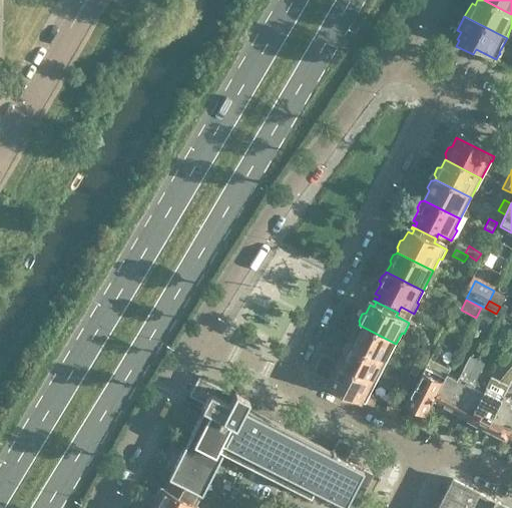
[(495,315),(483,309),(477,321),(489,327),(495,315)]
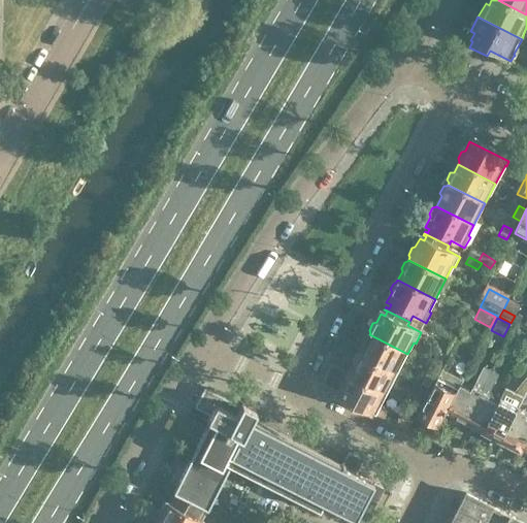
[(360,354),(359,355),(396,374),(407,354),(369,334),(365,344),(362,344),(358,352),(360,354)]
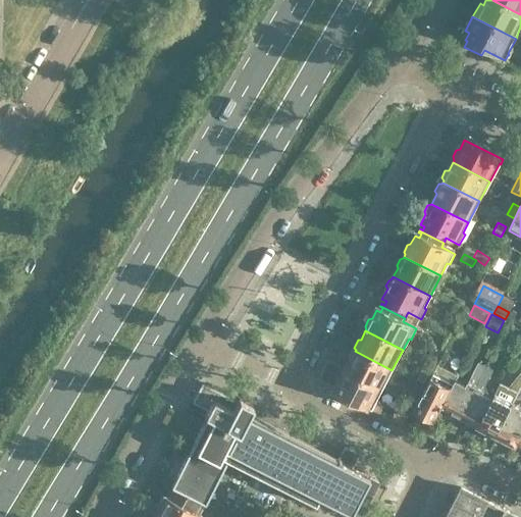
[(453,342),(471,351),(475,344),(457,333),(453,342)]
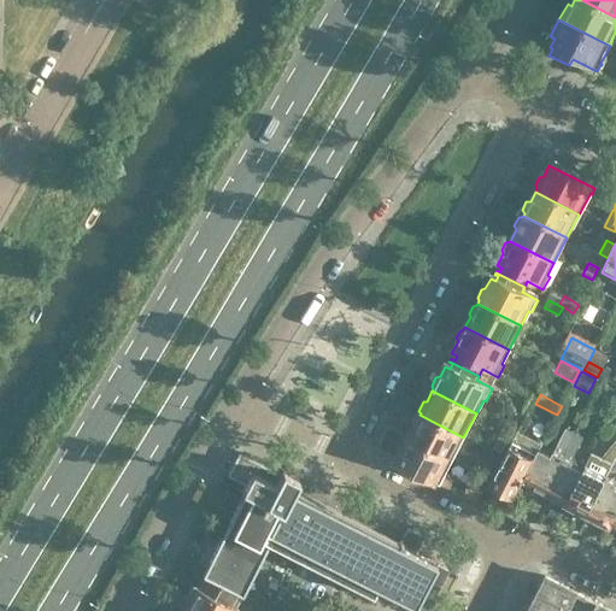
[(541,407),(532,403),(524,417),(534,422),(541,407)]
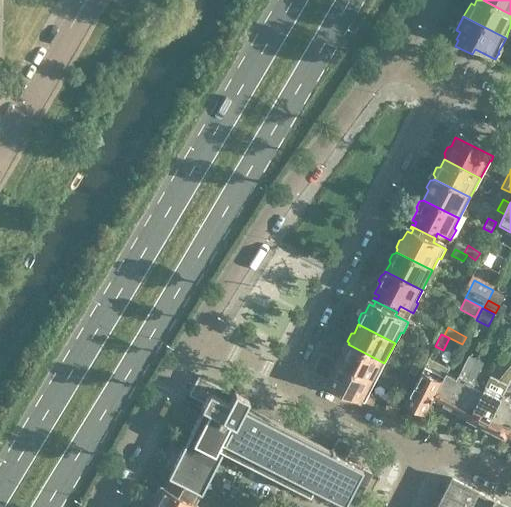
[(384,363),(348,344),(347,346),(344,347),(341,353),(342,356),(337,366),(373,385),(384,363)]
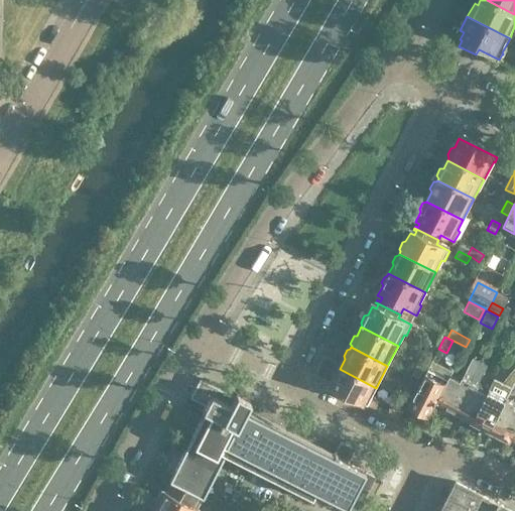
[(420,357),(427,361),(432,353),(424,349),(420,357)]
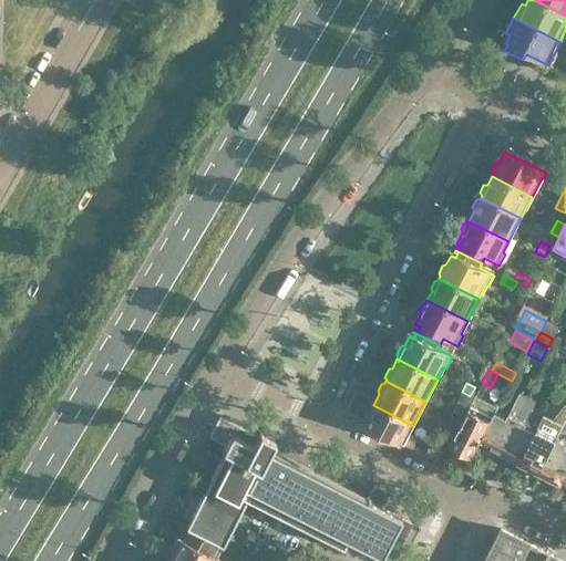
[(491,425),(480,446),(498,456),(526,403),(518,400),(508,418),(506,422),(494,416),(491,425)]
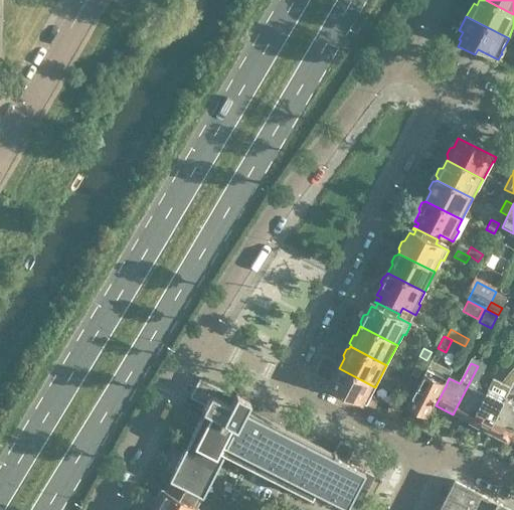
[(409,376),(417,380),(421,371),(414,367),(409,376)]
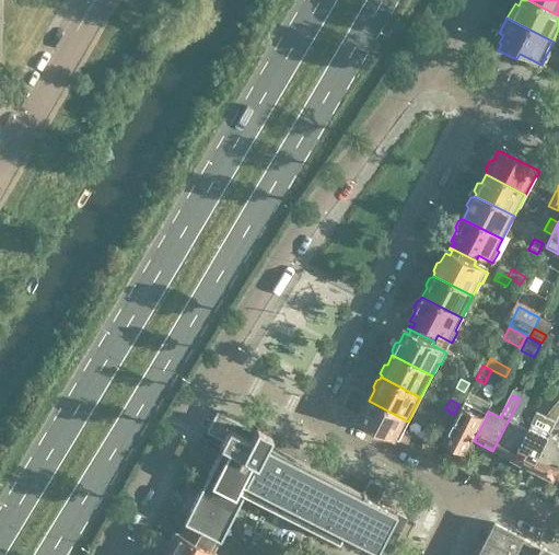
[(528,404),(520,400),(516,406),(524,411),(528,404)]
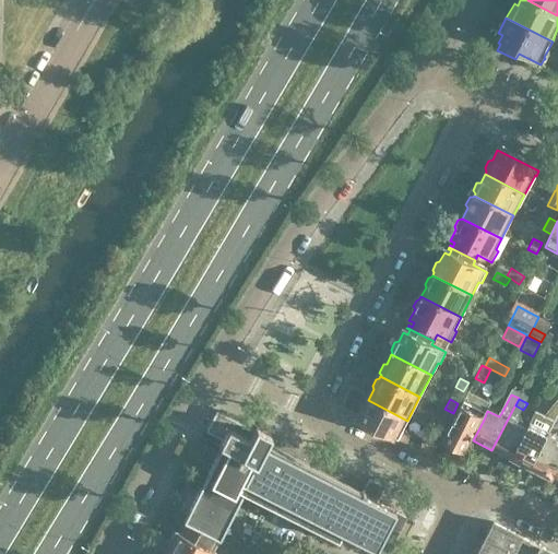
[(361,411),(357,422),(356,422),(398,443),(404,446),(407,438),(400,435),(407,421),(368,400),(364,401),(360,408),(361,411)]
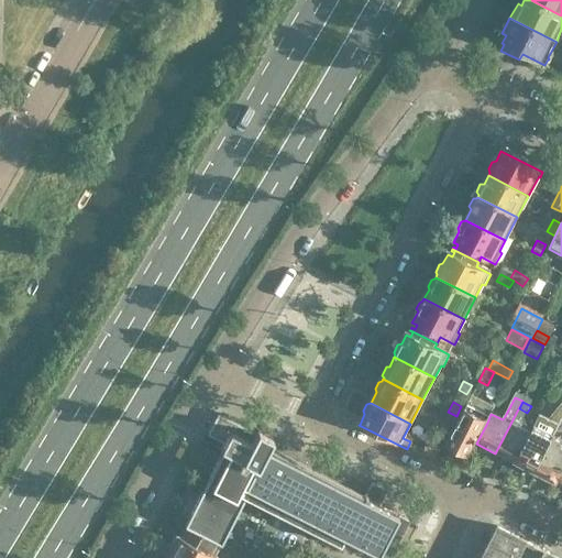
[(561,413),(553,409),(547,424),(557,429),(561,417),(561,413)]
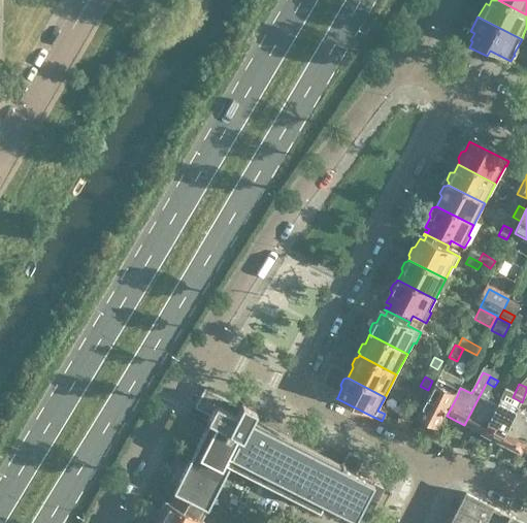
[(436,386),(419,419),(428,424),(428,426),(433,429),(436,428),(438,429),(446,416),(447,416),(457,396),(436,386)]
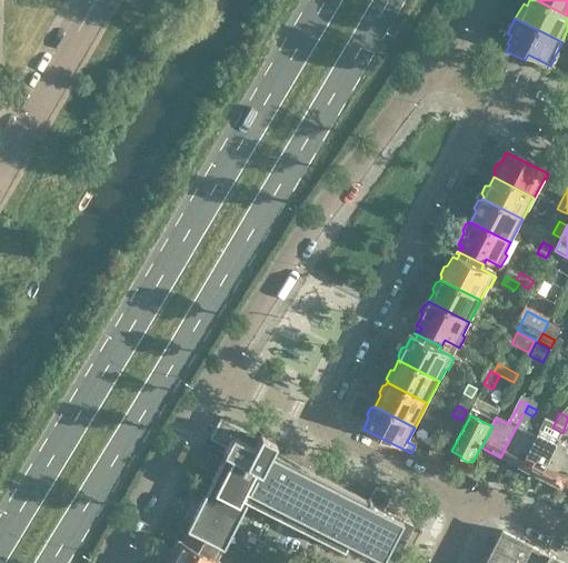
[(218,422),(208,443),(225,451),(221,458),(223,459),(185,534),(189,536),(217,550),(221,552),(246,505),(341,553),(346,546),(377,562),(382,562),(382,560),(387,562),(396,562),(411,531),(379,514),(385,503),(384,502),(385,499),(376,495),(375,498),(372,496),(368,505),(367,504),(367,505),(269,456),(273,446),(259,439),(257,442),(218,422)]
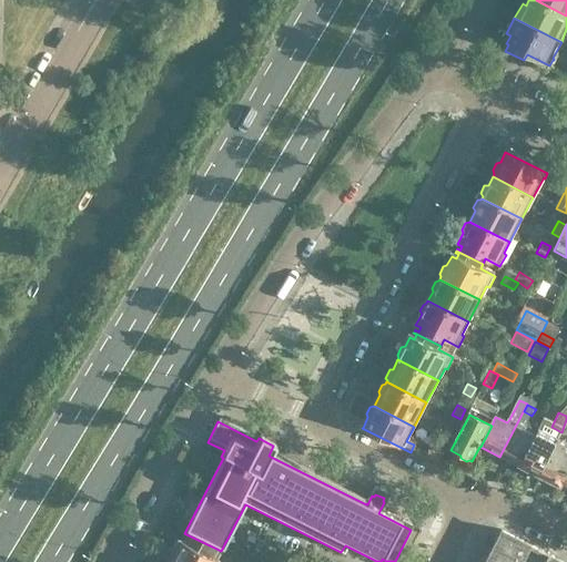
[(517,422),(499,457),(519,467),(535,437),(525,432),(527,428),(517,422)]
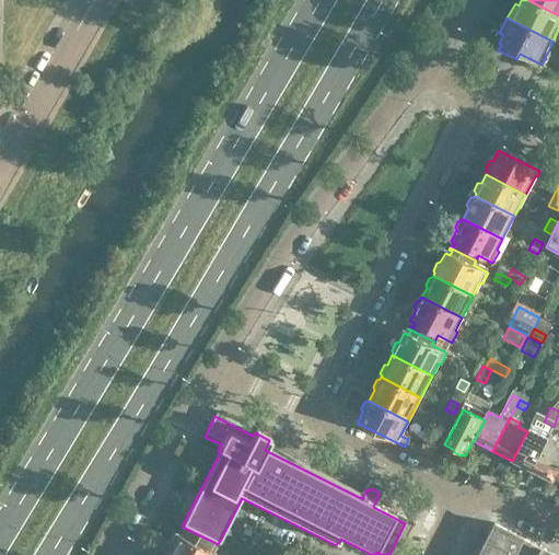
[(445,428),(432,420),(427,428),(441,436),(445,428)]
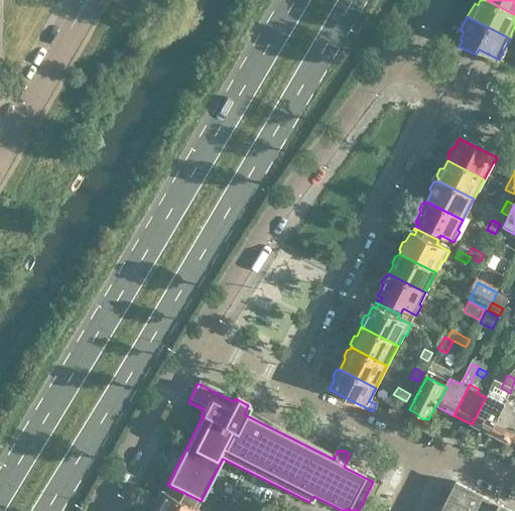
[(490,433),(505,402),(496,398),(494,401),(486,397),(472,424),(490,433)]
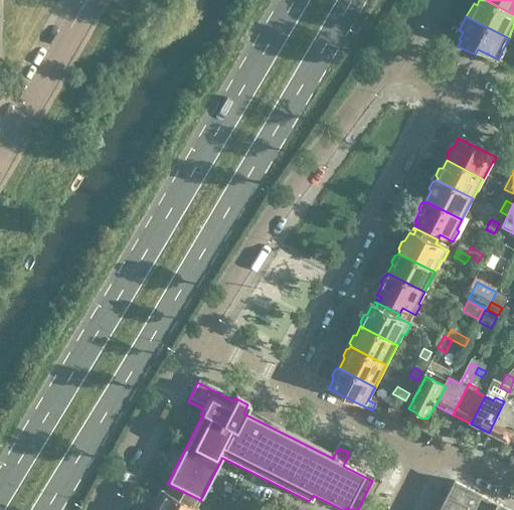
[(504,401),(489,433),(507,443),(513,428),(513,410),(512,410),(513,406),(504,401)]
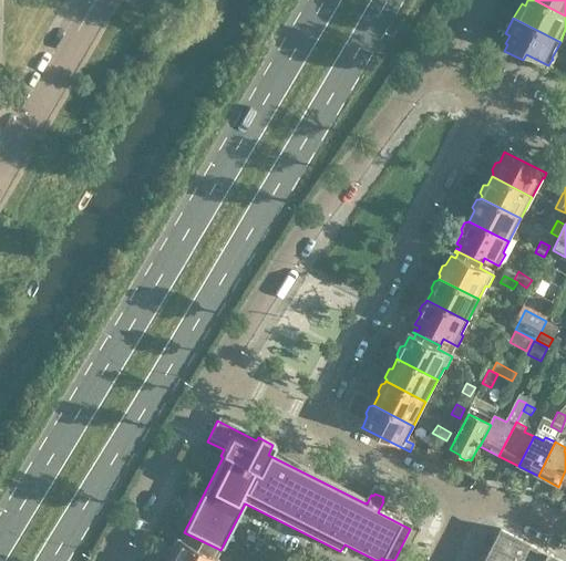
[(429,450),(424,459),(435,466),(441,456),(429,450)]
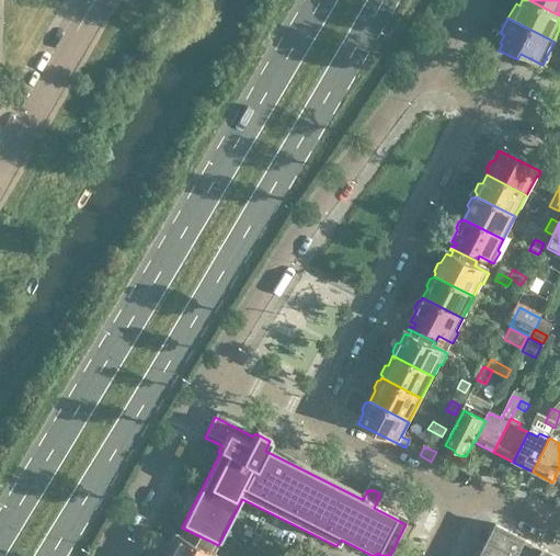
[(492,529),(478,555),(536,555),(538,552),(492,529)]
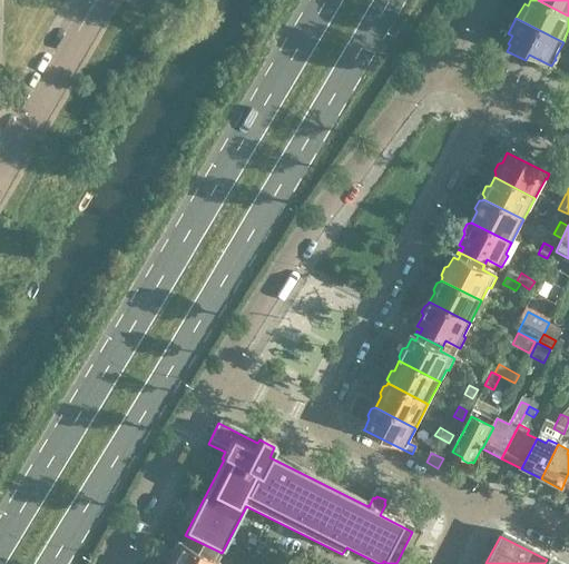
[(214,563),(212,562),(217,551),(189,537),(182,550),(176,546),(170,556),(166,557),(163,563),(214,563)]
